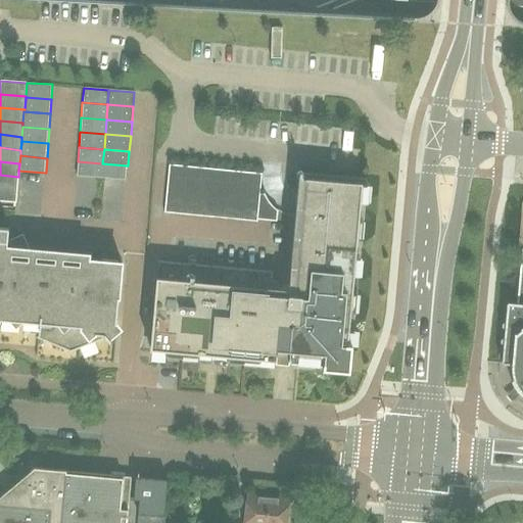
[(101,178),(102,163),(78,161),(76,177),(101,178)]
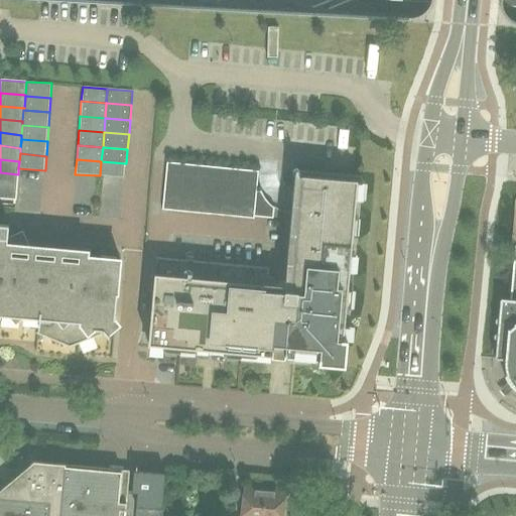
[(123,177),(125,163),(101,161),(100,175),(123,177)]
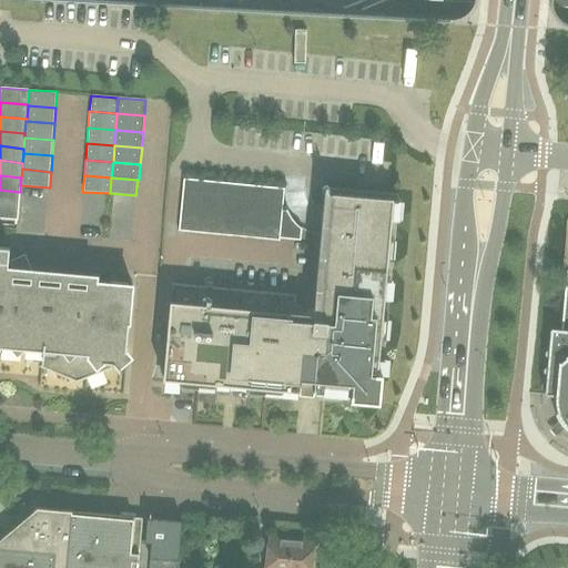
[(204,234),(209,181),(183,179),(178,231),(204,234)]
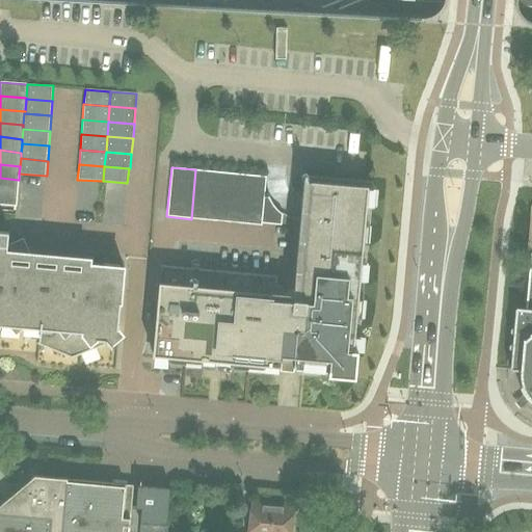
[(204,220),(208,171),(195,169),(191,219),(204,220)]
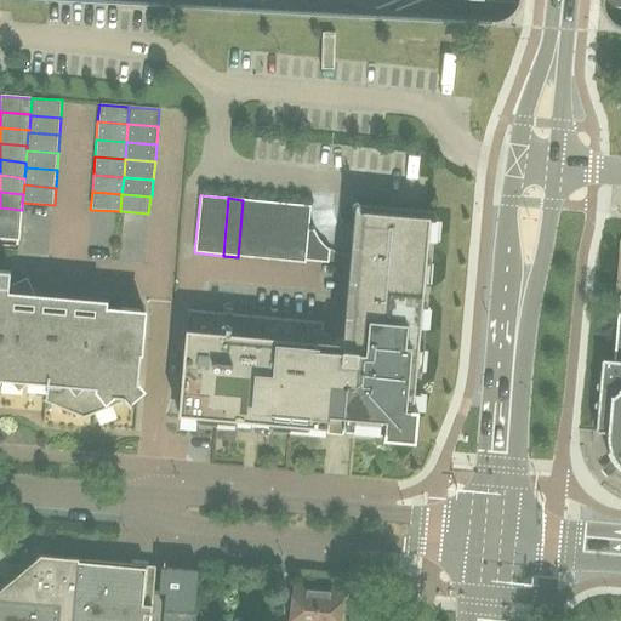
[(251,258),(256,201),(243,200),(238,257),(251,258)]
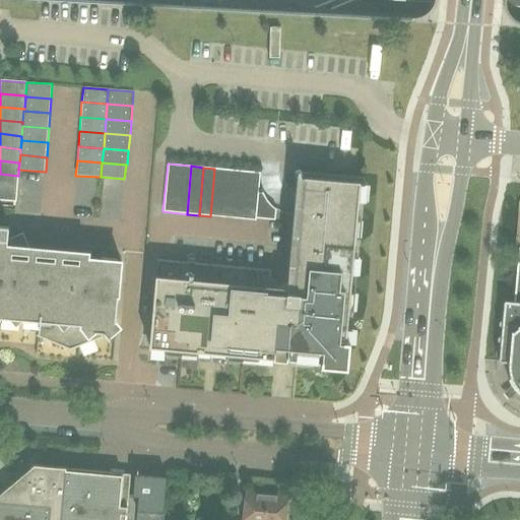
[(222,217),(226,170),(214,169),(210,216),(222,217)]
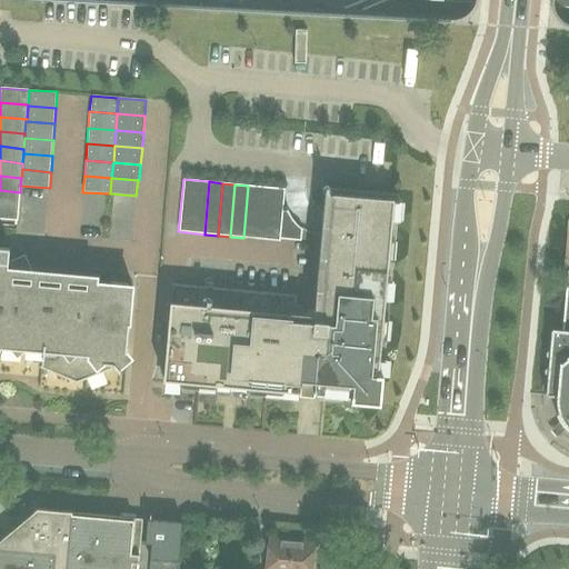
[(256,239),(261,187),(248,186),(243,238),(256,239)]
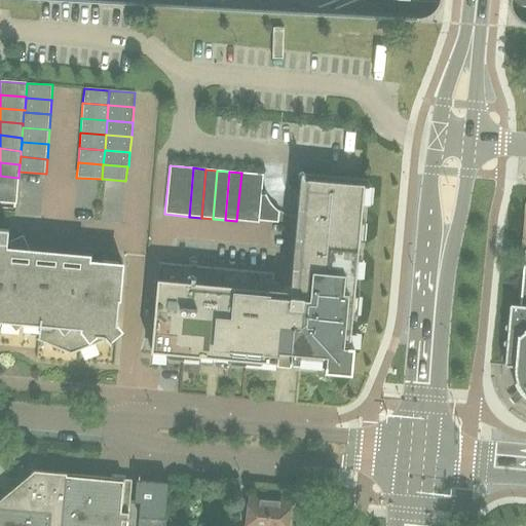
[(247,222),(251,174),(241,173),(236,221),(247,222)]
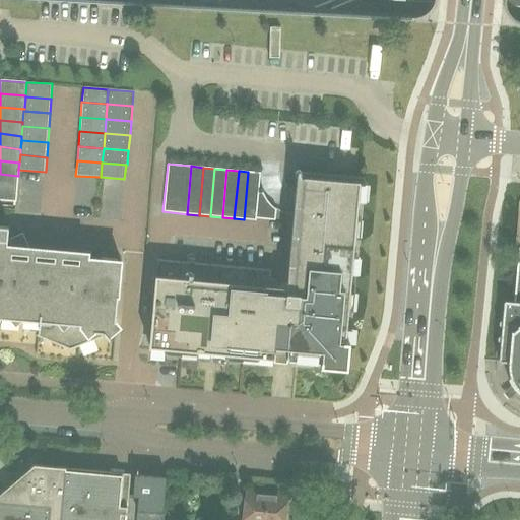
[(257,217),(260,193),(258,193),(260,173),(248,172),(244,219),(255,220),(255,217),(257,217)]
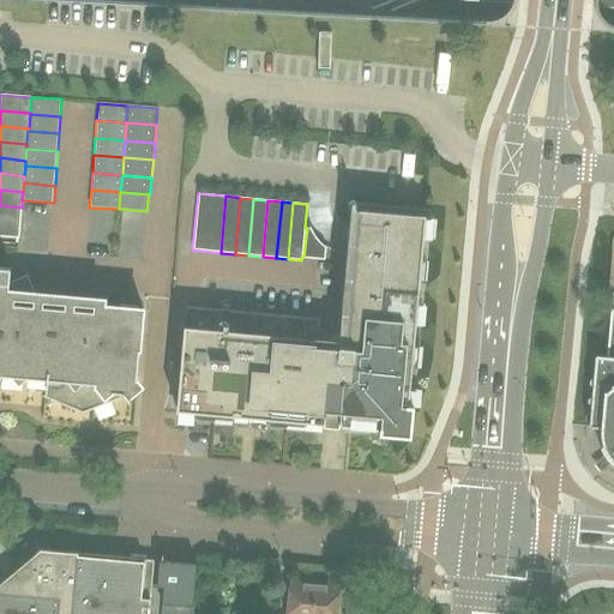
[(337,338),(330,413),(341,413),(339,426),(379,429),(379,435),(409,438),(431,211),(350,204),(338,338),(337,338)]
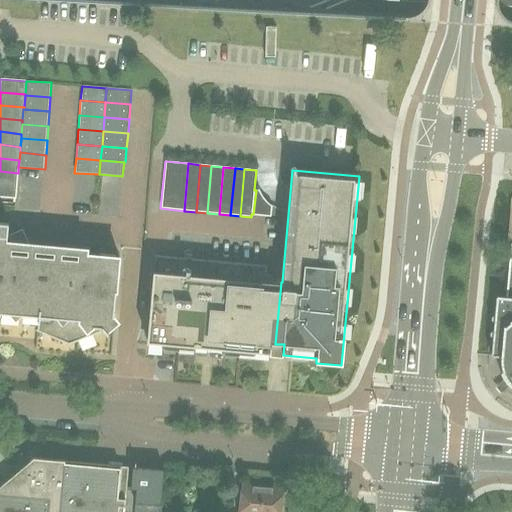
[(0,184),(17,186),(18,173),(0,171),(0,184)]
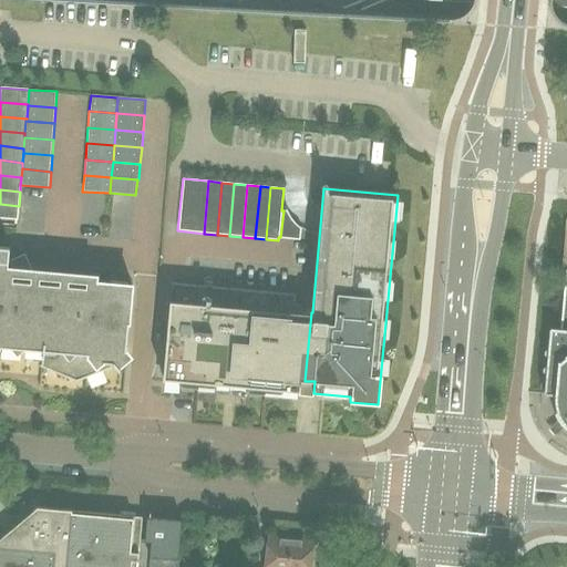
[(0,218),(18,220),(19,206),(0,204),(0,218)]
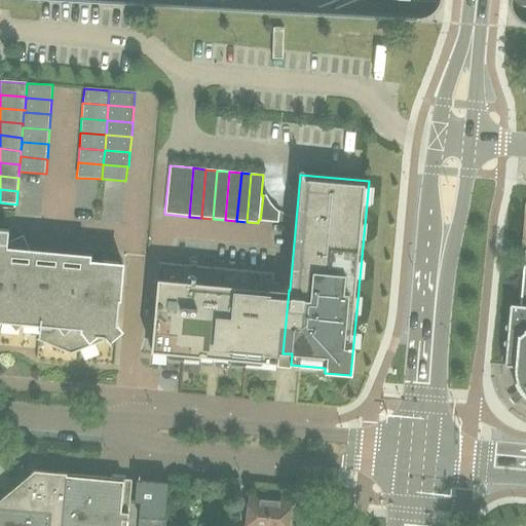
[(263,195),(260,220),(277,222),(279,212),(277,211),(273,208),(270,204),(267,199),(265,195),(263,195)]
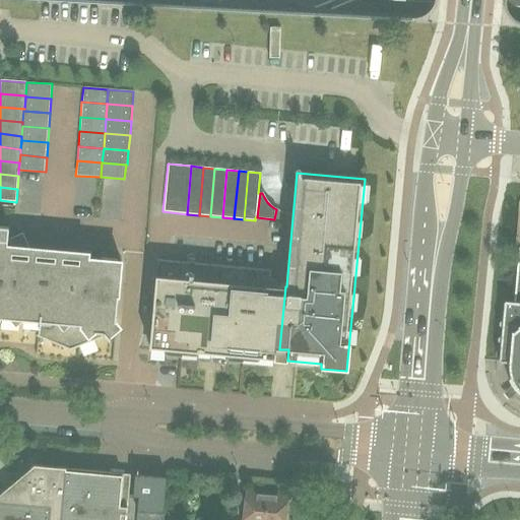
[(519,201),(518,201),(514,248),(518,248),(514,303),(503,302),(498,362),(506,363),(505,372),(506,379),(509,385),(517,395),(519,395),(519,201)]
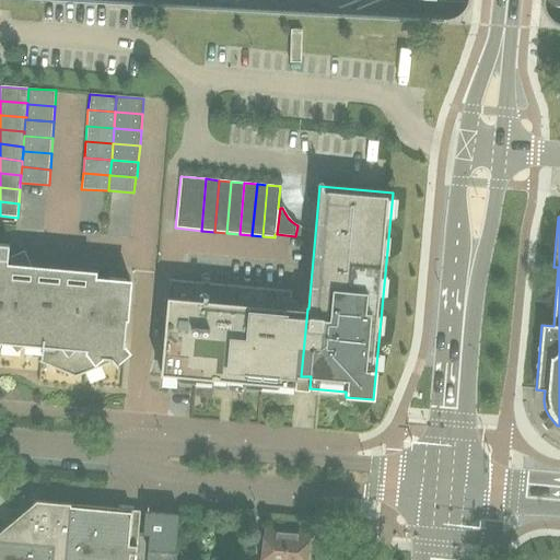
[(15,280),(32,267),(24,252),(4,263),(6,248),(0,247),(0,342),(25,345),(34,356),(38,356),(38,362),(76,377),(113,363),(111,359),(124,348),(129,283),(91,280),(91,286),(15,280)]
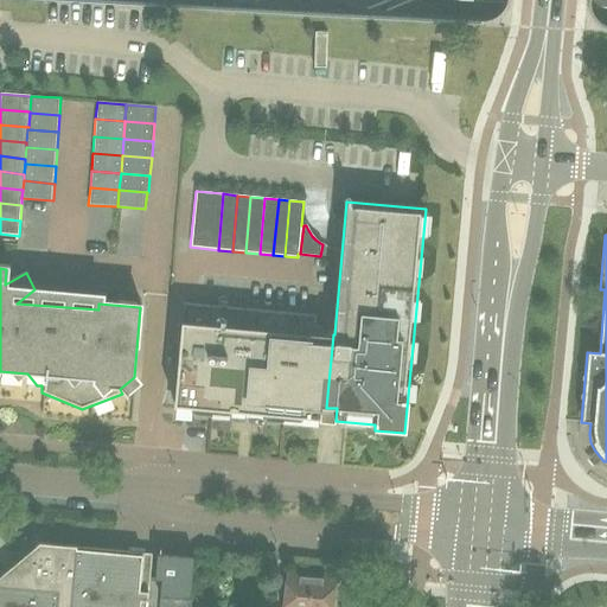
[(206,385),(213,307),(183,305),(174,407),(178,407),(181,410),(192,411),(191,415),(204,416),(206,385)]
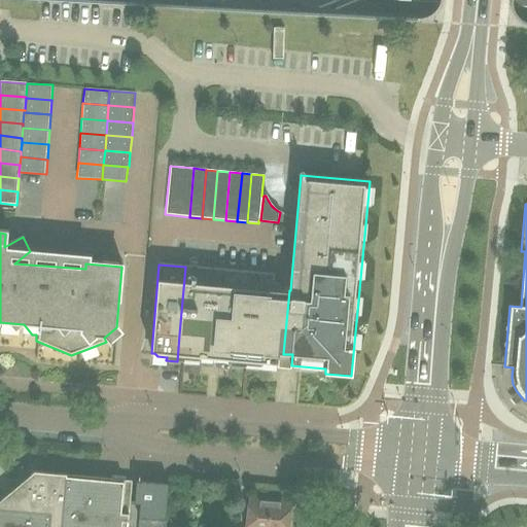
[(212,361),(220,270),(185,267),(179,335),(177,361),(199,363),(200,360),(212,361)]
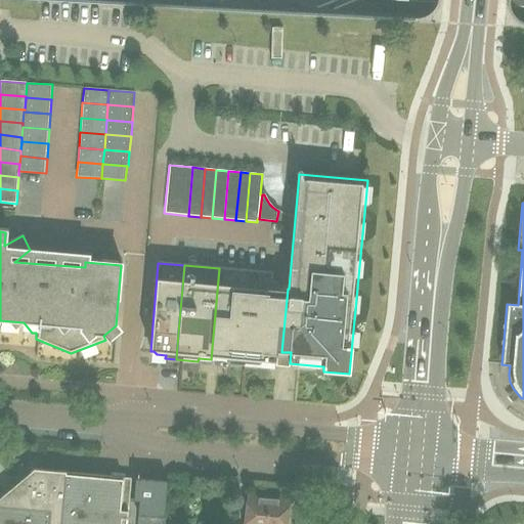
[(249,339),(255,270),(219,268),(211,359),(227,360),(227,363),(247,365),(249,339)]
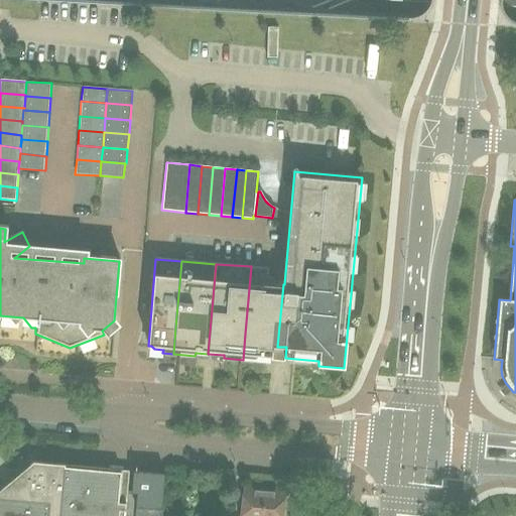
[(277,347),(283,284),(277,284),(268,273),(268,268),(251,266),(245,334),(243,360),(256,361),(256,359),(265,360),(269,357),(272,357),(273,346),(277,347)]
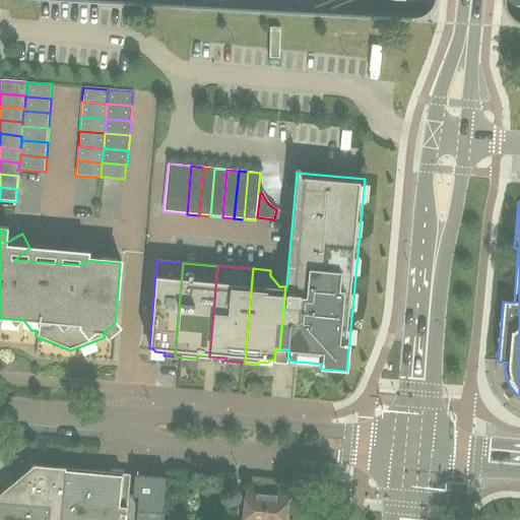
[(120,519),(121,513),(127,513),(129,494),(130,494),(131,474),(36,466),(19,480),(0,495),(0,519),(120,519)]
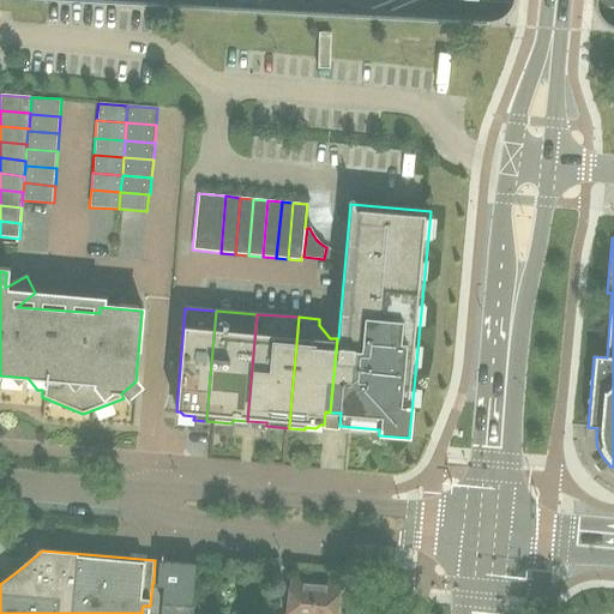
[(150,606),(150,613),(193,613),(198,563),(176,561),(161,560),(158,584),(154,583),(152,583),(150,606)]
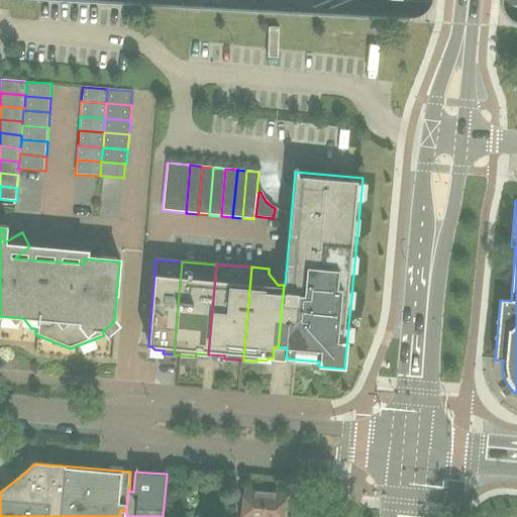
[(264,516),(266,491),(244,489),(242,516),(264,516)]
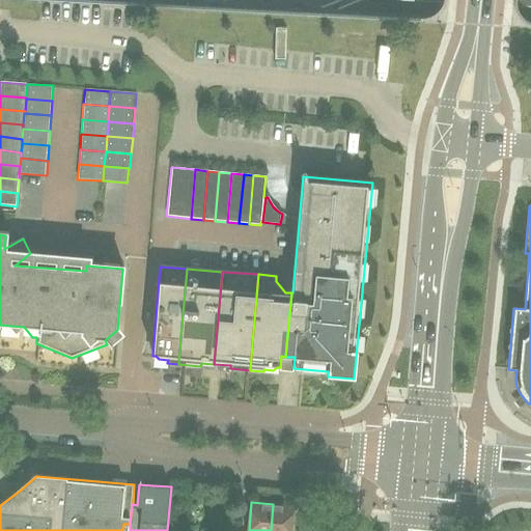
[(271,530),(292,530),(295,506),(273,504),(271,530)]
